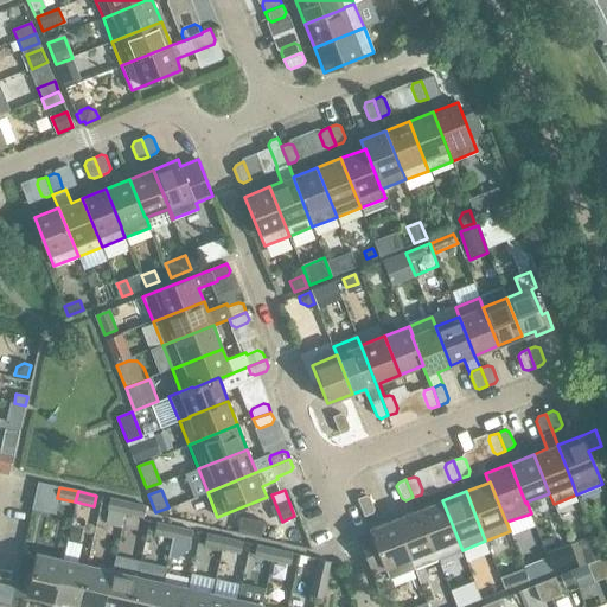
[(357,499),(364,516),(372,513),(375,510),(370,498),(365,496),(357,499)]
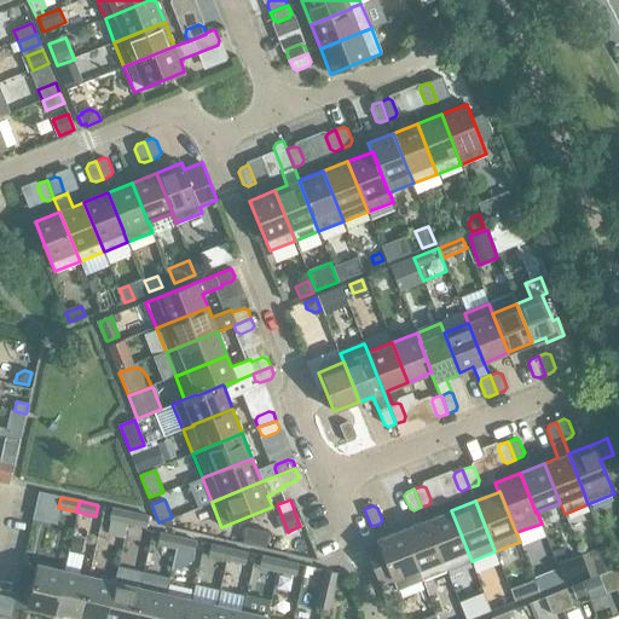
[(109,520),(128,524),(131,513),(113,508),(109,520)]
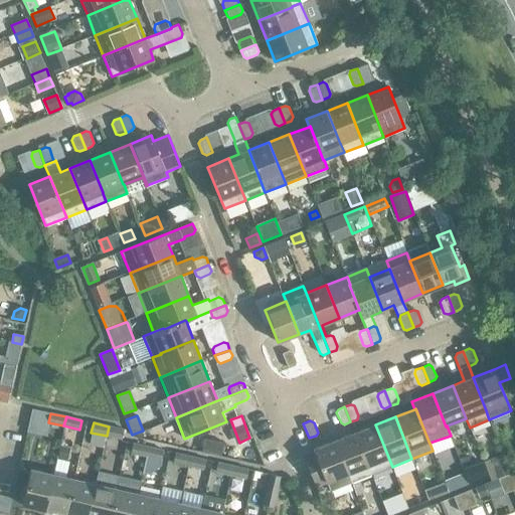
[(375,424),(355,433),(371,475),(392,467),(375,424)]
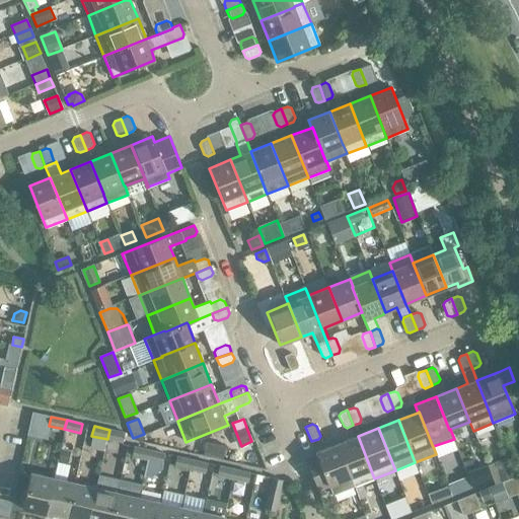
[(109,430),(107,439),(123,442),(125,433),(109,430)]
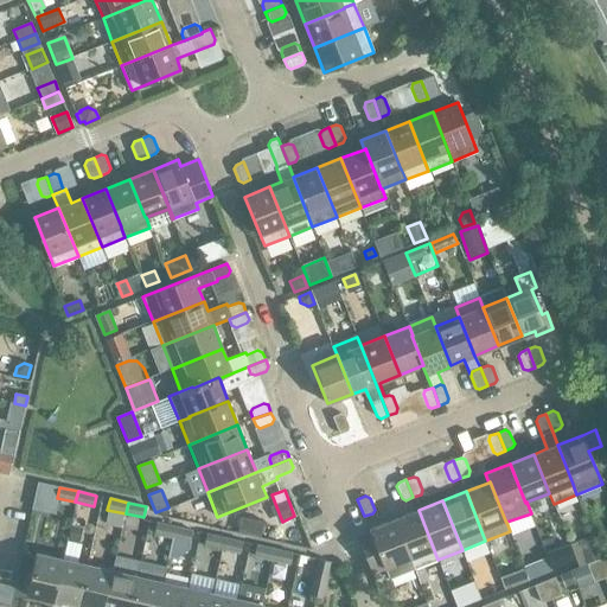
[(419,510),(395,519),(414,569),(438,560),(419,510)]
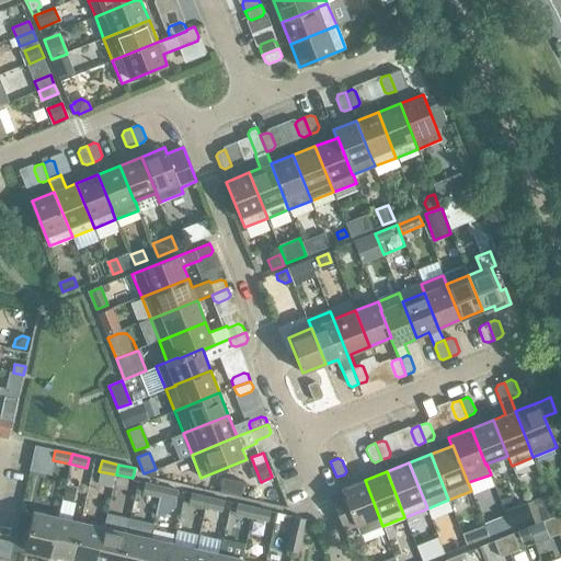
[(244,481),(222,478),(220,492),(241,496),(244,481)]
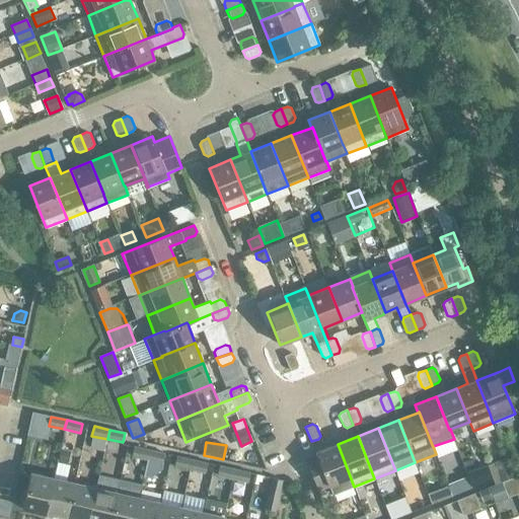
[(354,487),(338,444),(316,453),(317,456),(306,460),(318,490),(329,486),(334,495),(354,487)]
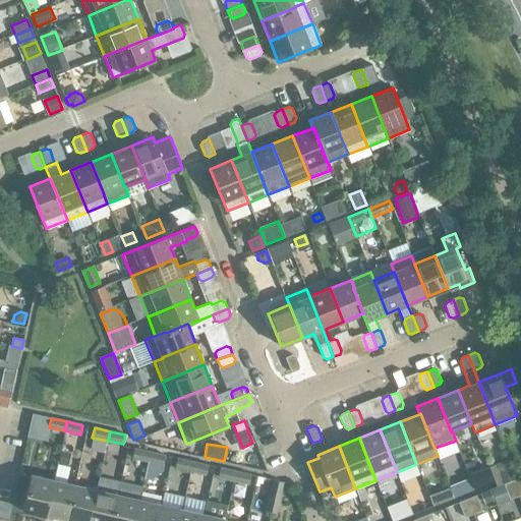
[(132,458),(148,462),(150,452),(134,449),(132,458)]
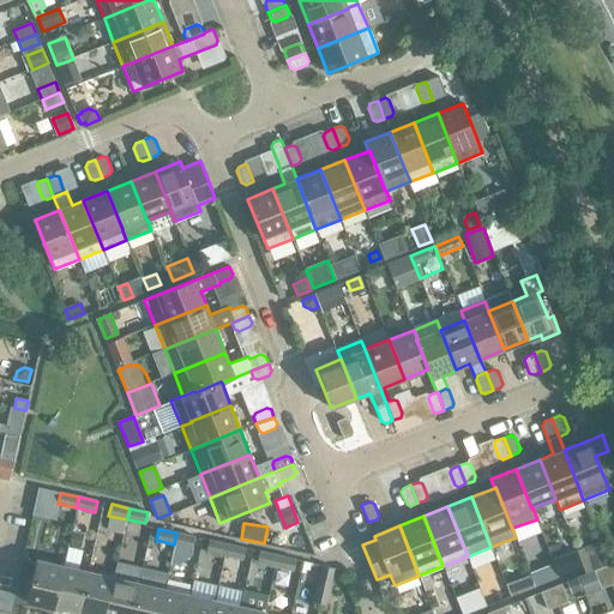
[(73,533),(70,547),(79,549),(83,535),(73,533)]
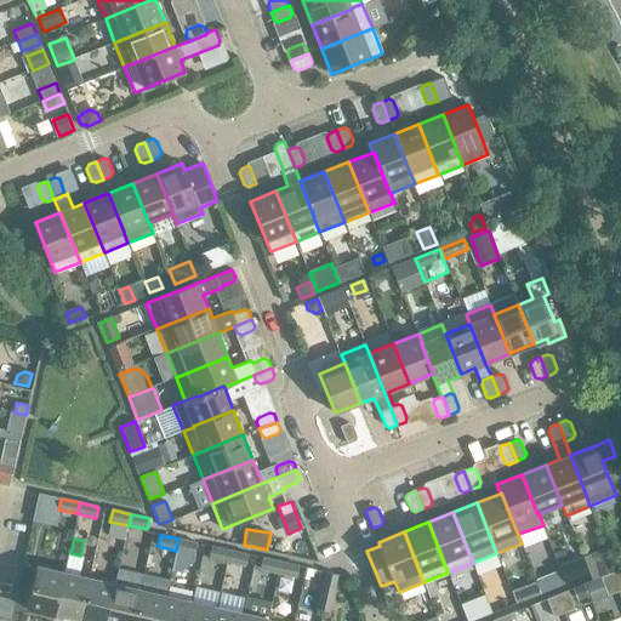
[(178,539),(176,551),(194,554),(197,543),(178,539)]
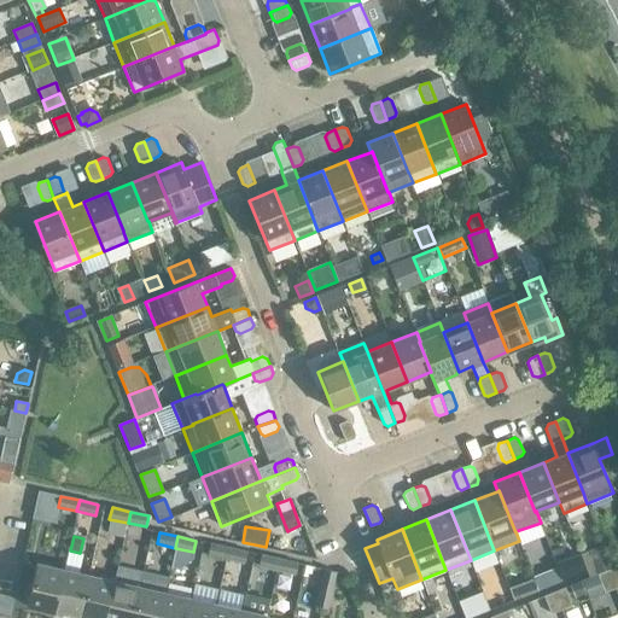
[(208,555),(226,559),(228,548),(210,543),(208,555)]
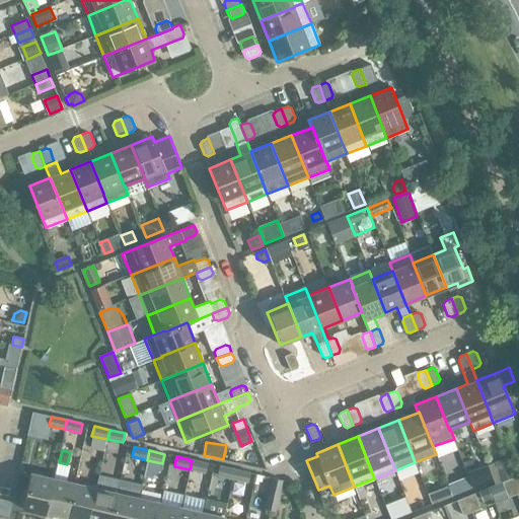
[(192,460),(190,469),(205,473),(207,463),(192,460)]
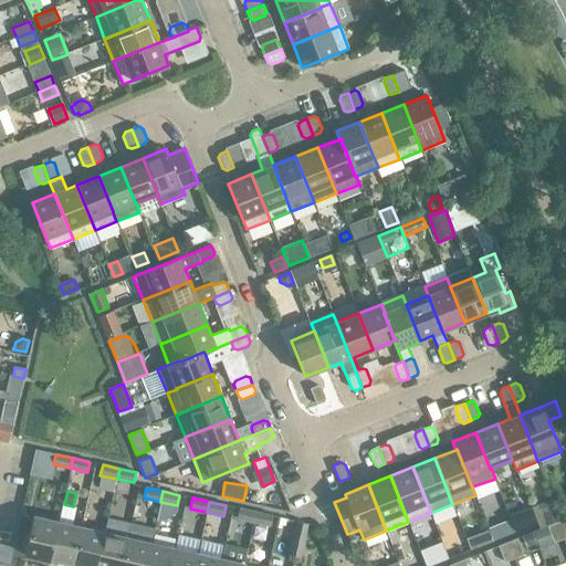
[(561,521),(554,504),(540,510),(545,526),(561,521)]
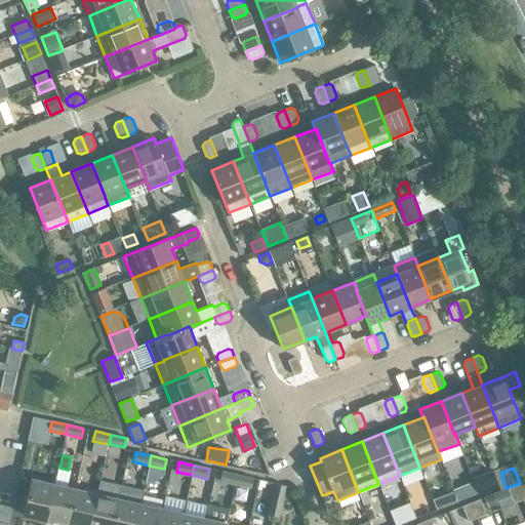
[(219,481),(235,485),(238,475),(221,472),(219,481)]
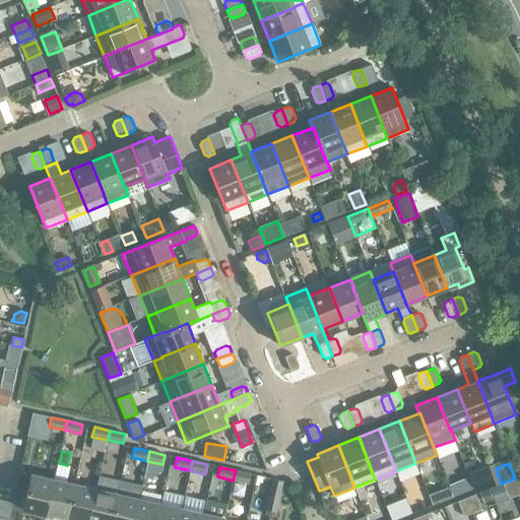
[(236,470),(233,480),(249,483),(251,474),(236,470)]
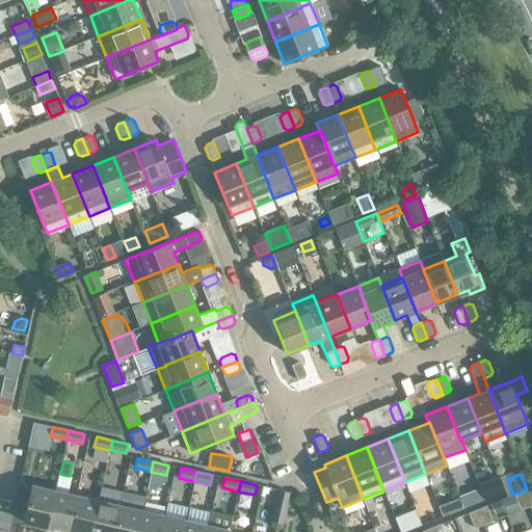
[(23,522),(47,527),(55,490),(31,485),(27,505),(24,504),(20,519),(24,520),(23,522)]
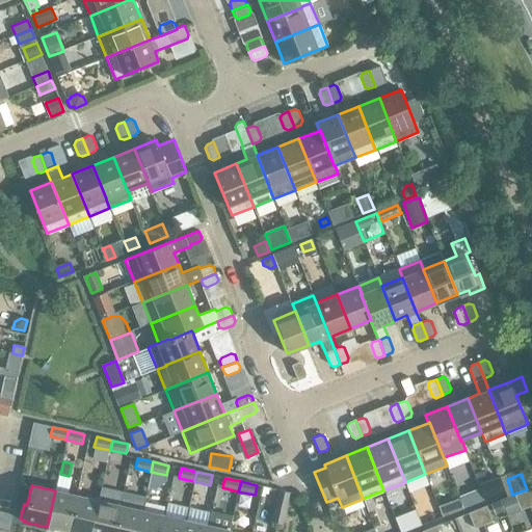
[(47,527),(67,531),(68,531),(77,496),(55,490),(47,527)]
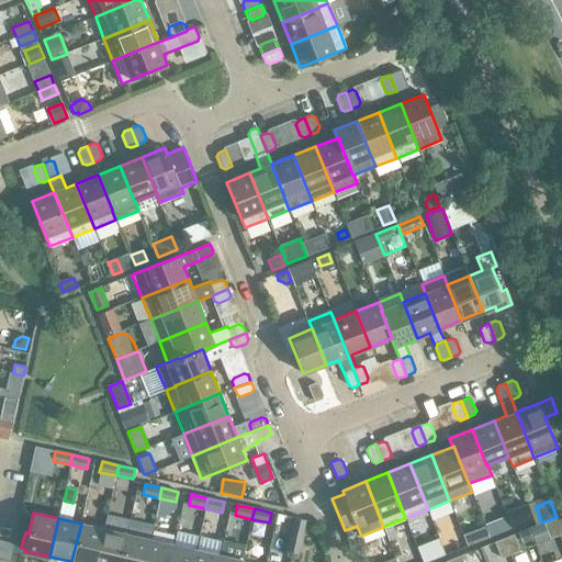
[(295,518),(292,535),(302,537),(305,520),(295,518)]
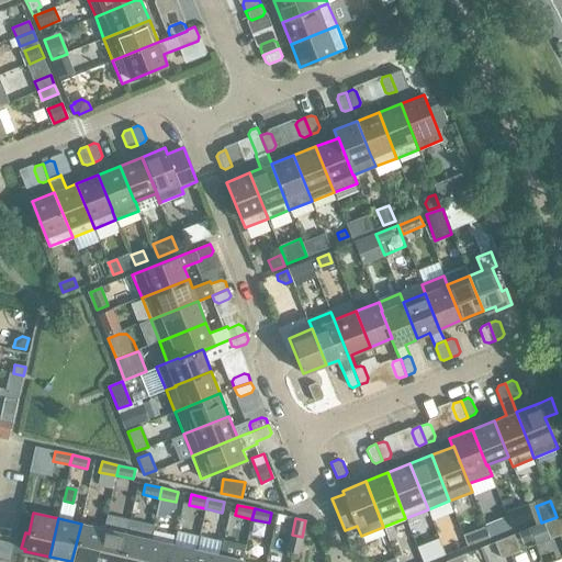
[(560,538),(554,521),(544,526),(551,541),(560,538)]
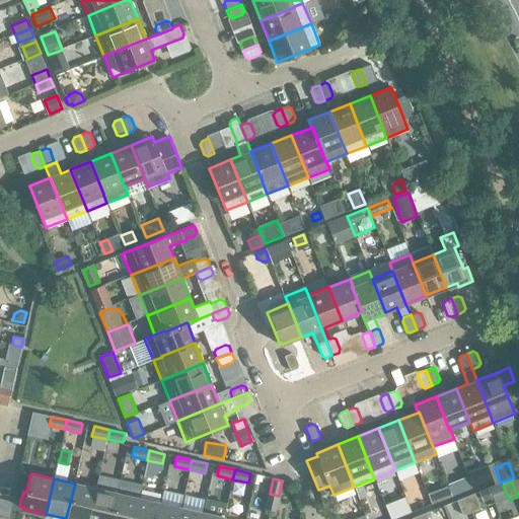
[(66,518),(88,518),(96,488),(75,484),(66,518)]
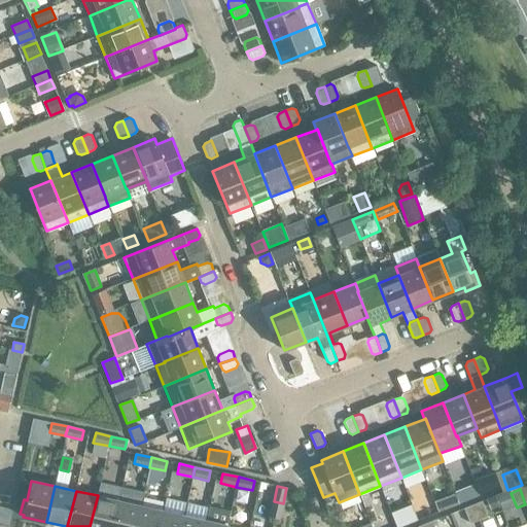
[(90,526),(112,526),(119,500),(98,495),(90,526)]
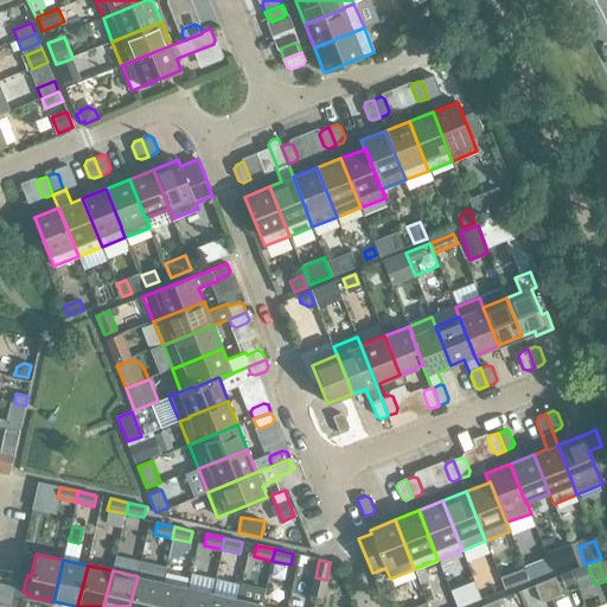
[(561,575),(562,577),(566,587),(576,582),(572,572),(572,570),(561,575)]
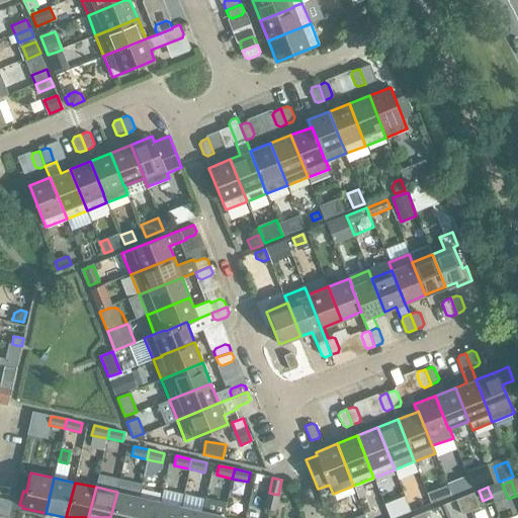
[(110,517),(134,517),(139,497),(117,492),(110,517)]
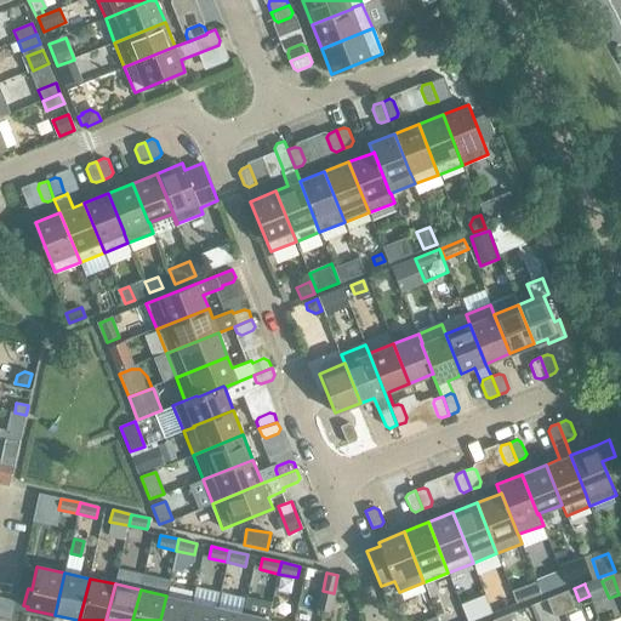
[(334,593),(323,591),(318,609),(329,611),(334,593)]
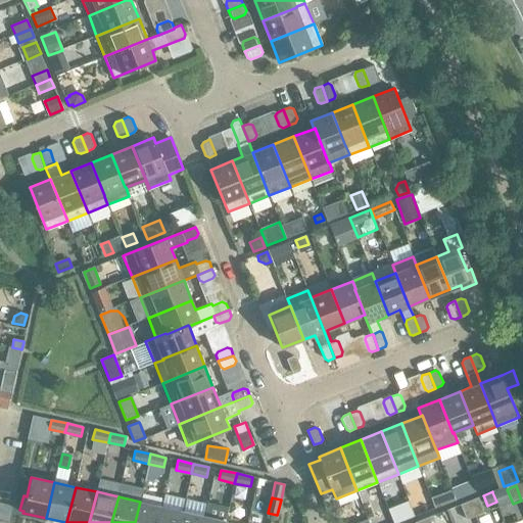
[(479,500),(470,504),(476,519),(485,515),(479,500)]
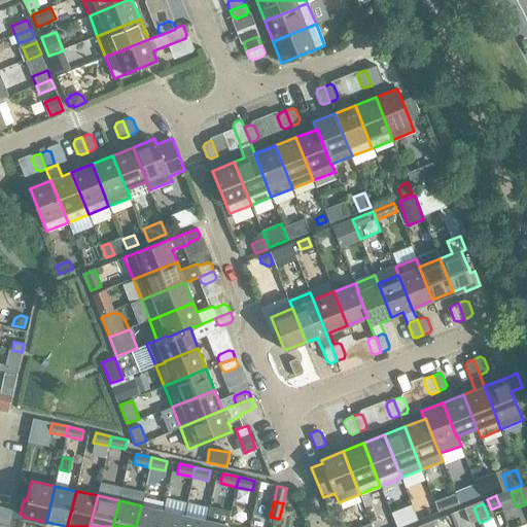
[(136,526),(159,526),(163,511),(141,505),(136,526)]
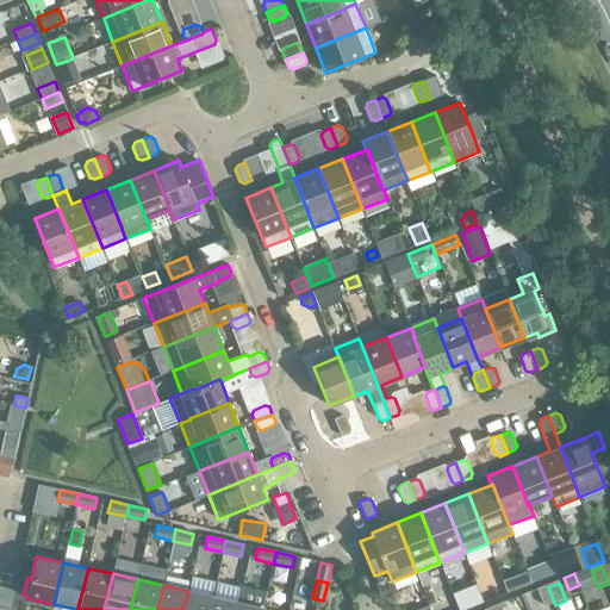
[(555,605),(548,587),(537,591),(545,609),(555,605)]
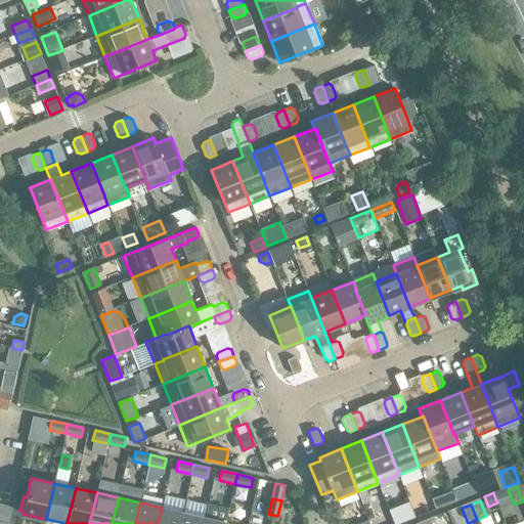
[(158,523),(180,523),(183,512),(162,508),(158,523)]
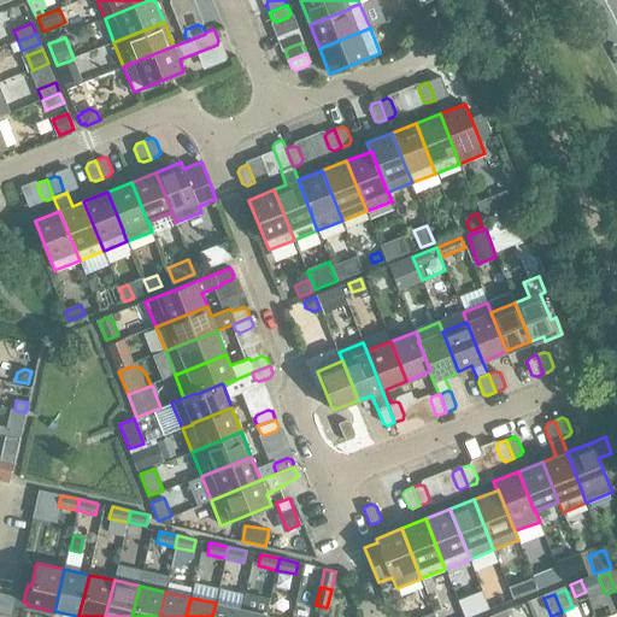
[(212,616),(239,616),(241,609),(216,603),(212,616)]
